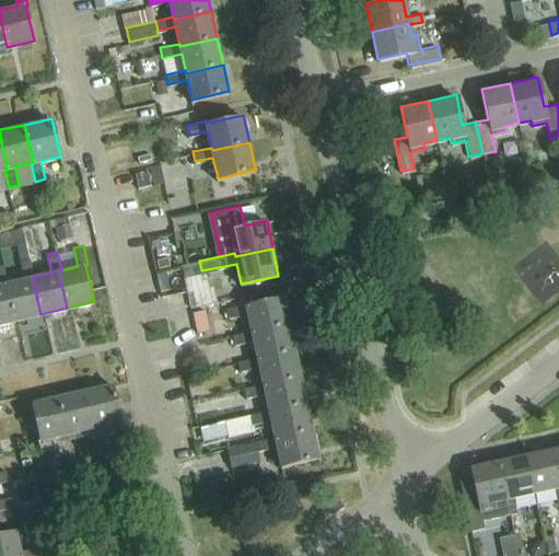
[(4,284),(13,320),(41,314),(32,277),(35,276),(31,257),(20,259),(24,279),(8,282),(4,284)]
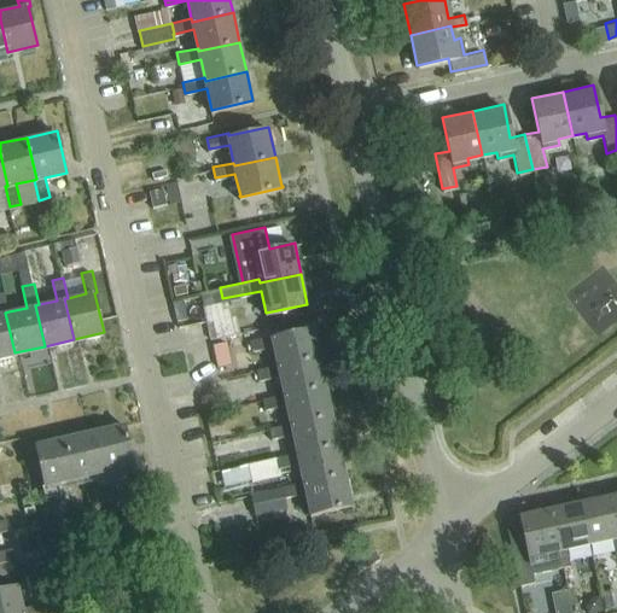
[(0,356),(15,352),(5,313),(9,311),(4,291),(0,291),(0,356)]
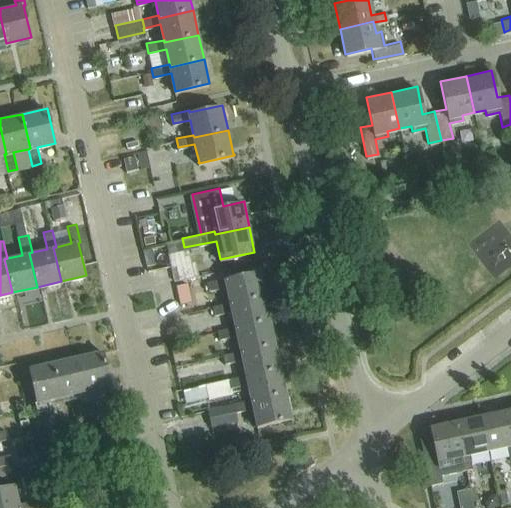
[(230,303),(264,295),(259,270),(226,278),(225,276),(207,280),(209,289),(226,285),(229,300),(230,303)]
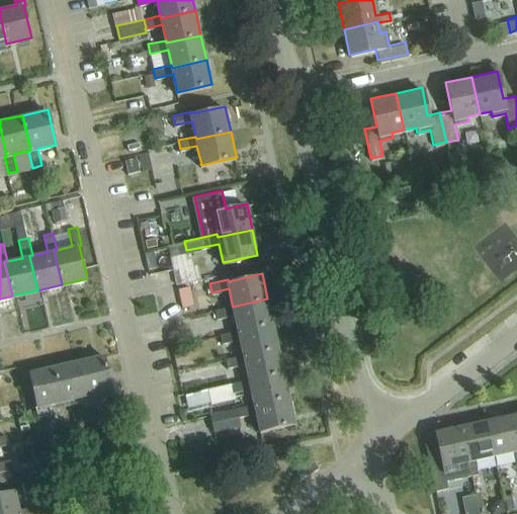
[(183,286),(186,305),(196,303),(193,284),(183,286)]
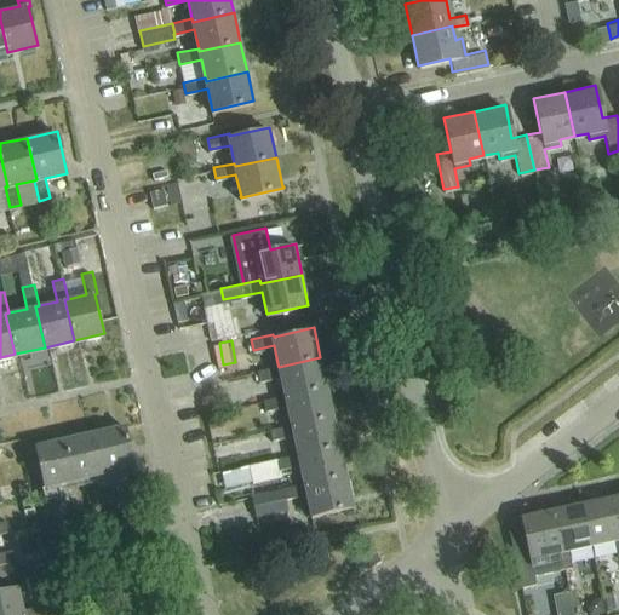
[(286,396),(326,388),(320,357),(279,367),(278,363),(257,368),(259,379),(281,374),(285,394),(286,396)]
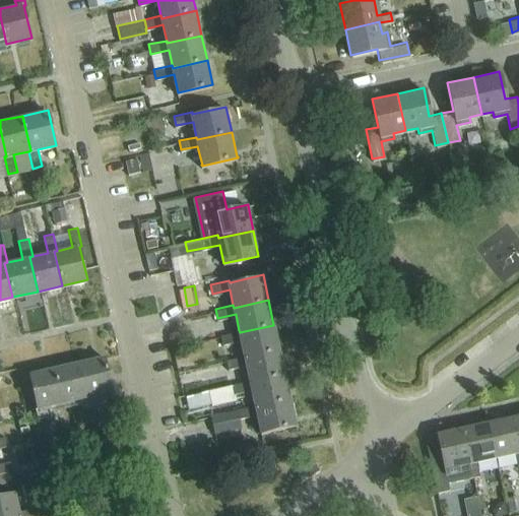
[(245,358),(279,349),(273,325),(240,332),(239,330),(220,334),(222,343),(241,339),(244,355),(245,358)]
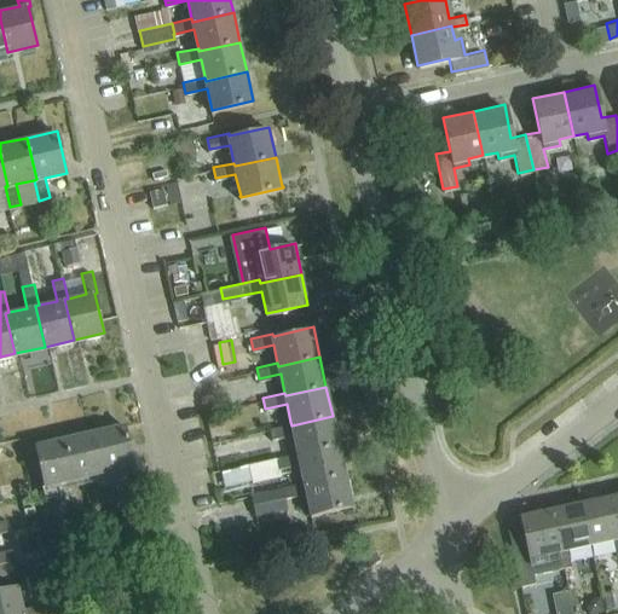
[(298,455),(339,446),(333,416),(292,426),(290,422),(270,427),(272,438),(293,433),(298,451),(298,455)]
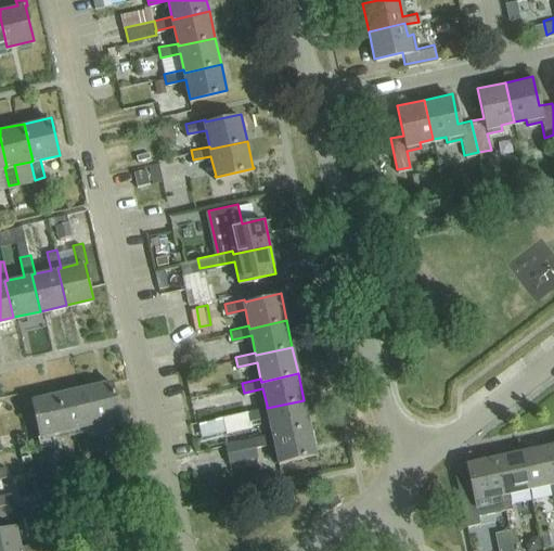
[(49,434),(90,424),(94,443),(105,440),(101,422),(119,418),(111,380),(31,398),(40,434),(37,434),(42,456),(52,452),(49,434)]
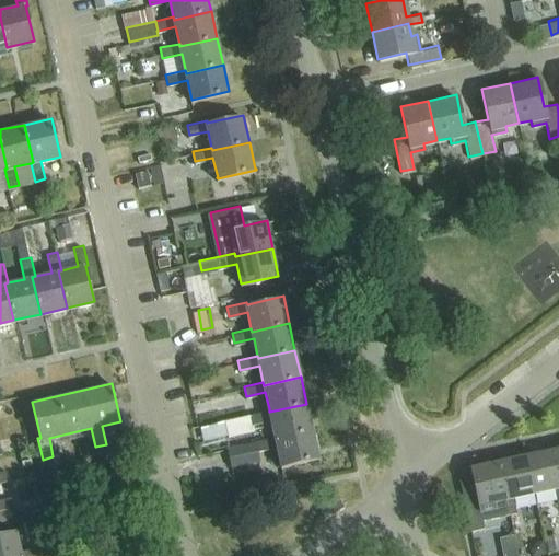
[(249,413),(252,424),(271,418),(275,436),(276,439),(313,430),(306,404),(269,412),(269,408),(249,413)]
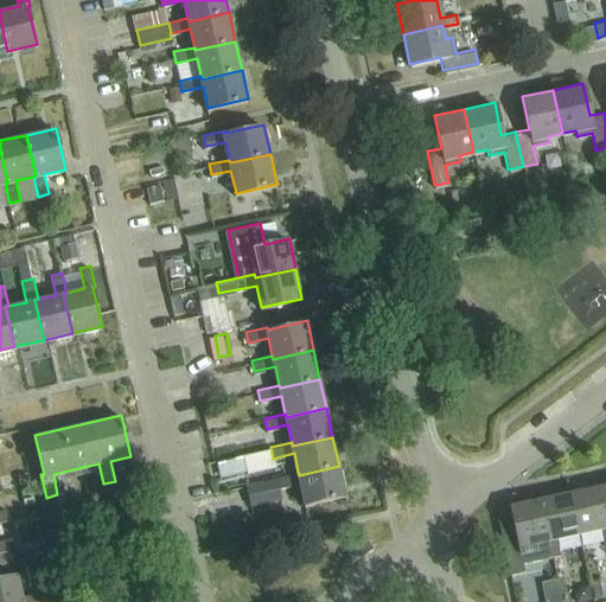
[(274,466),(273,459),(270,447),(246,453),(250,472),(274,466)]
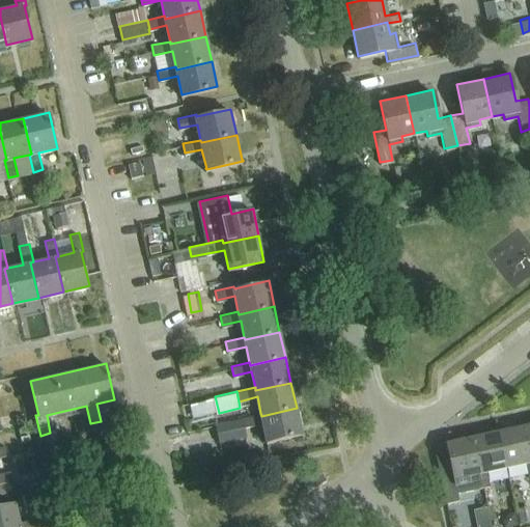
[(260,413),(242,417),(244,426),(262,422),(268,441),(302,434),(297,408),(261,416),(260,413)]
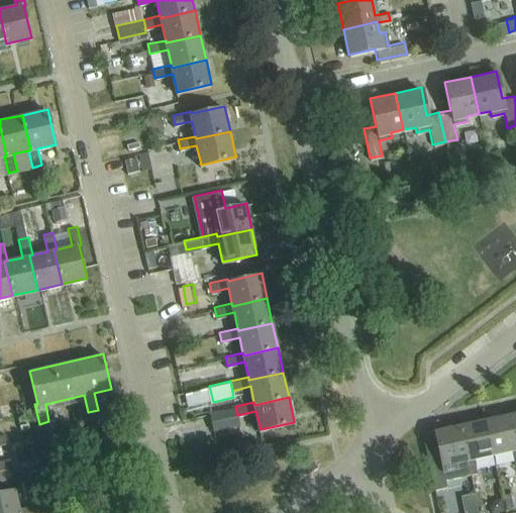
[(237,415),(235,406),(209,411),(213,430),(239,424),(237,415)]
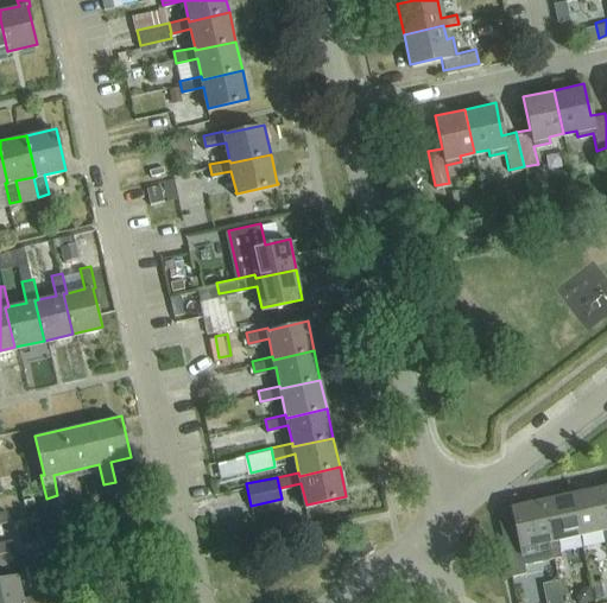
[(571,494),(580,534),(601,529),(605,546),(606,546),(606,514),(601,488),(571,494)]
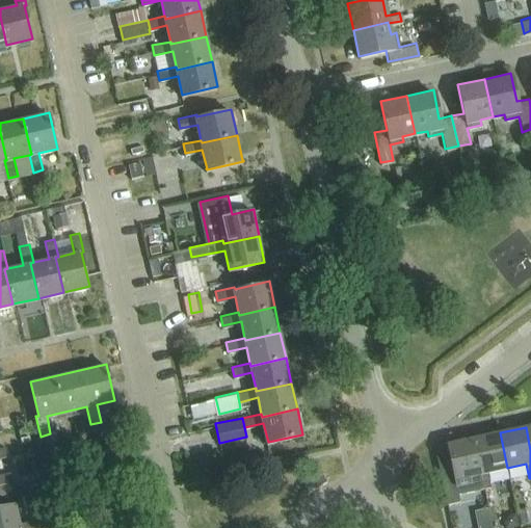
[(487,473),(507,468),(500,432),(473,439),(481,474),(479,475),(482,489),(490,486),(487,473)]
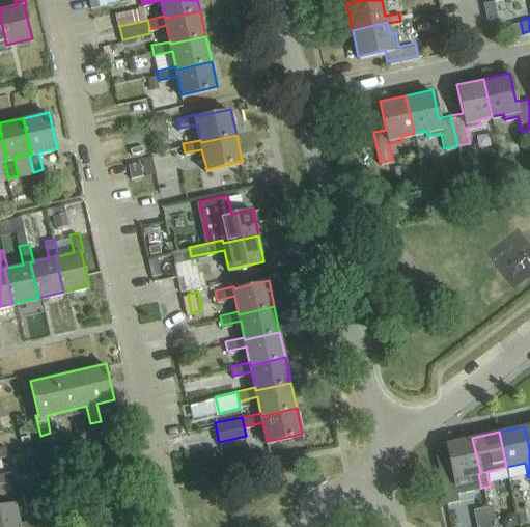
[(104,438),(106,447),(119,444),(116,435),(104,438)]
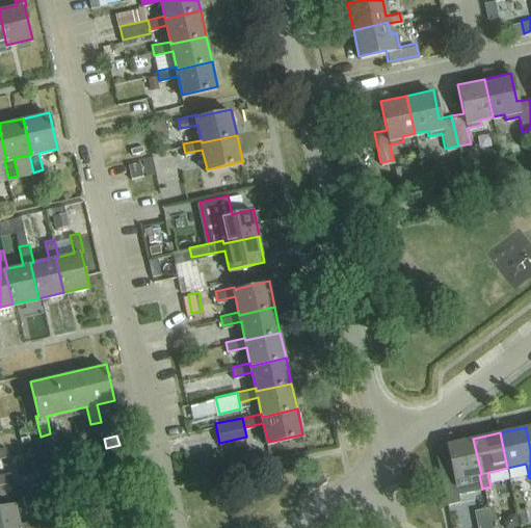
[(104,439),(91,442),(94,451),(106,448),(104,439)]
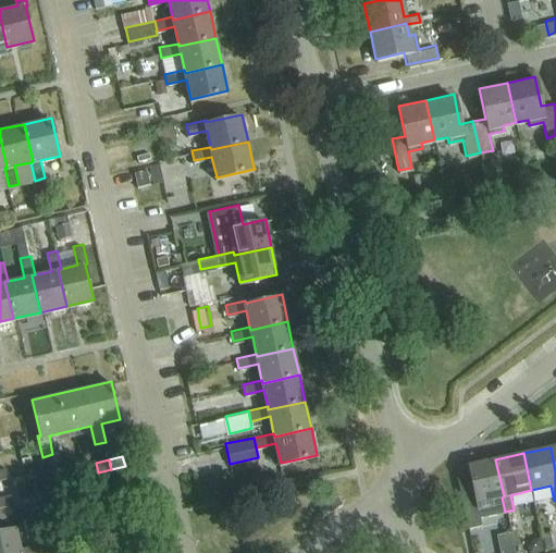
[(490,500),(502,498),(504,496),(495,459),(467,465),(473,492),(460,495),(468,527),(479,525),(476,511),(492,507),(490,500)]
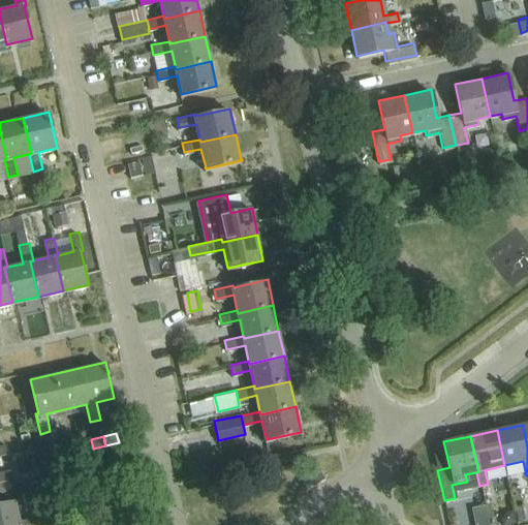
[(81,452),(93,449),(91,439),(79,442),(81,452)]
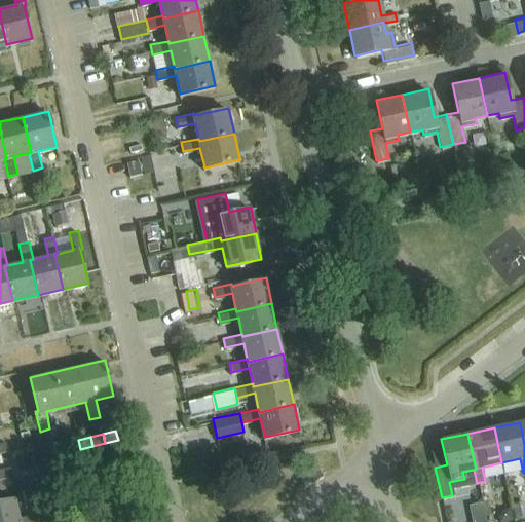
[(0,468),(0,478),(12,476),(10,465),(0,468)]
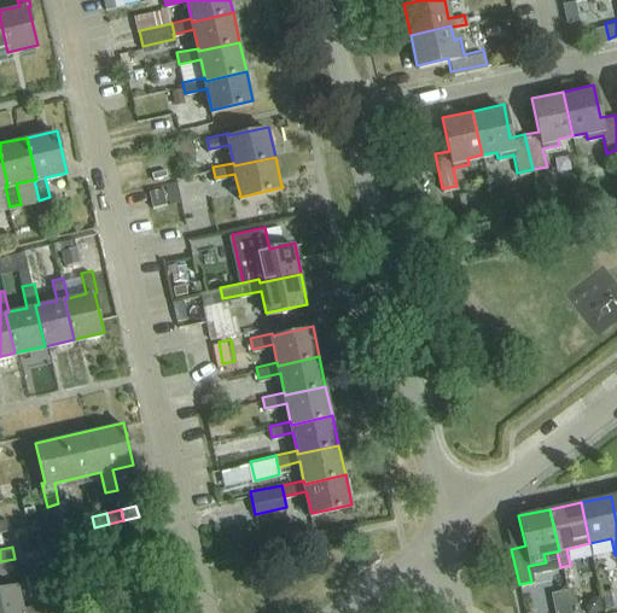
[(0,612),(45,612),(44,602),(22,607),(17,584),(0,588),(0,612)]
